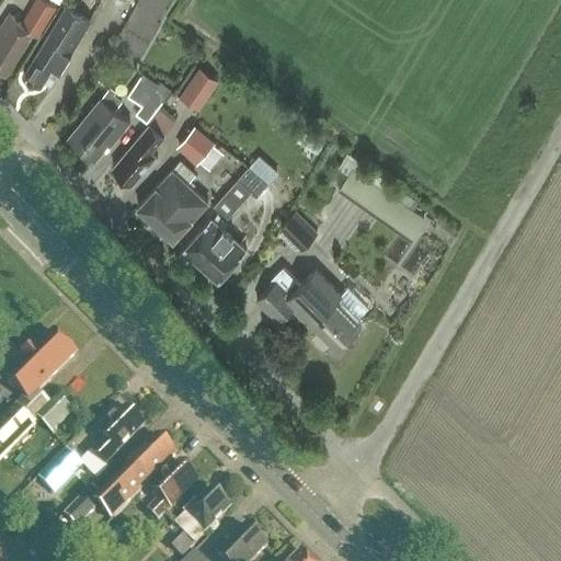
[(0,70),(6,76),(33,34),(36,36),(55,9),(42,0),(37,0),(21,25),(8,16),(0,27),(0,70)]
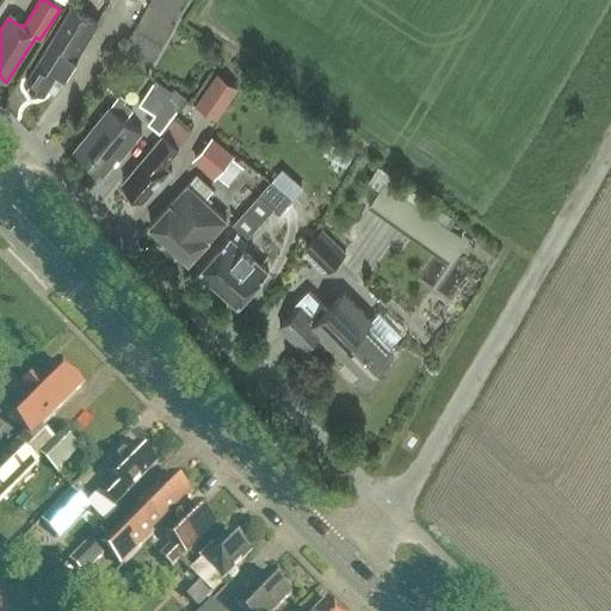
[(25,84),(44,94),(56,75),(63,80),(98,24),(72,8),(25,84)]
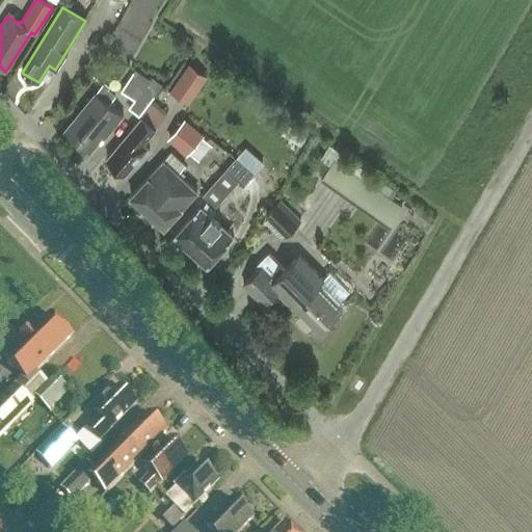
[(189,105),(208,77),(189,64),(170,91),(189,105)]
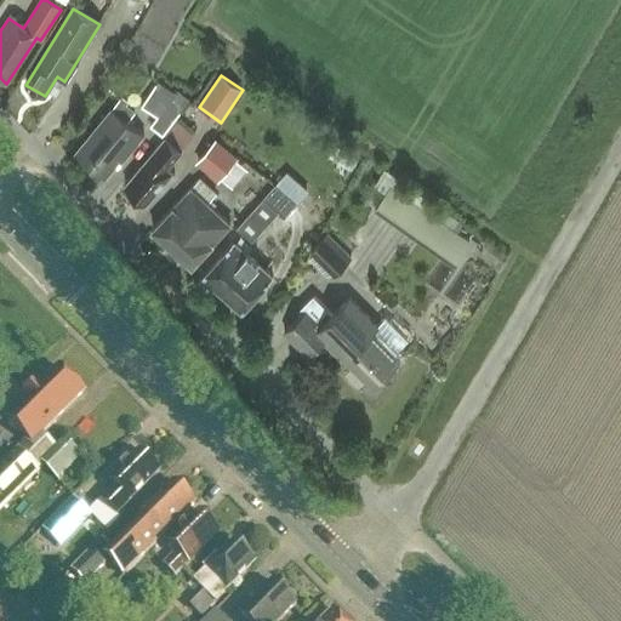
[(176,96),(164,85),(160,90),(157,86),(143,103),(158,117),(151,124),(161,134),(189,101),(180,92),(176,96)]
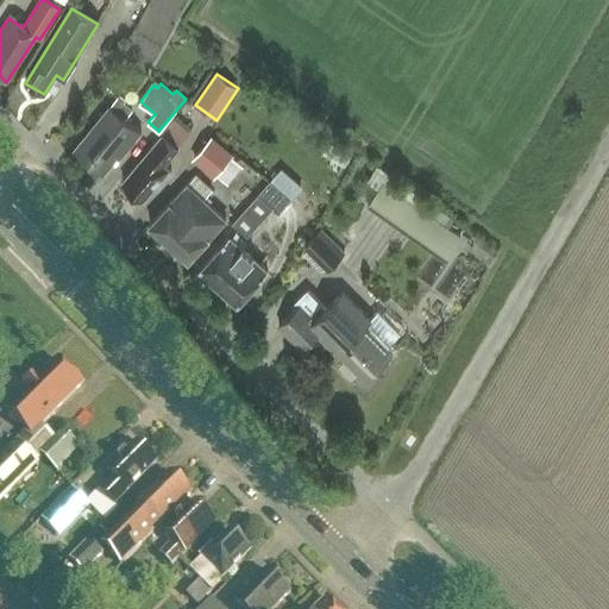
[(117,96),(114,99),(108,106),(111,107),(74,151),(102,175),(117,158),(119,161),(142,133),(126,120),(133,111),(117,96)]
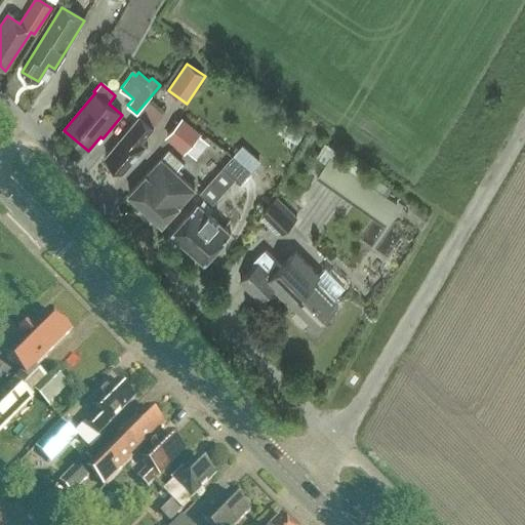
[(202,132),(183,116),(165,136),(185,153),(202,132)]
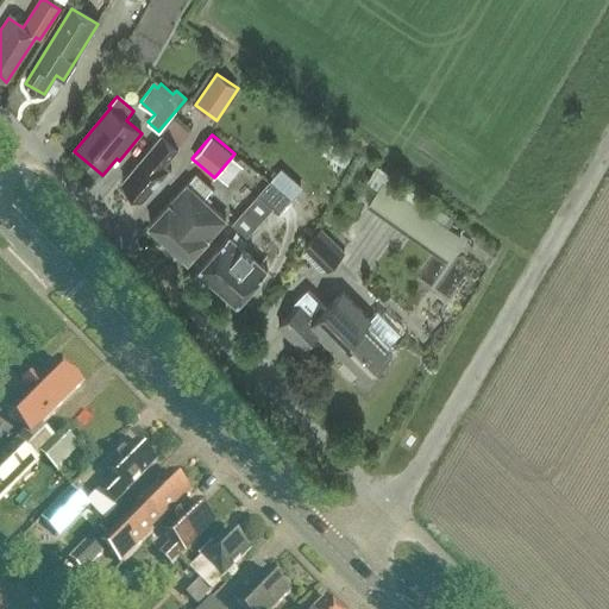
[(123,183),(143,200),(156,184),(159,188),(173,173),(164,165),(180,149),(164,136),(123,183)]
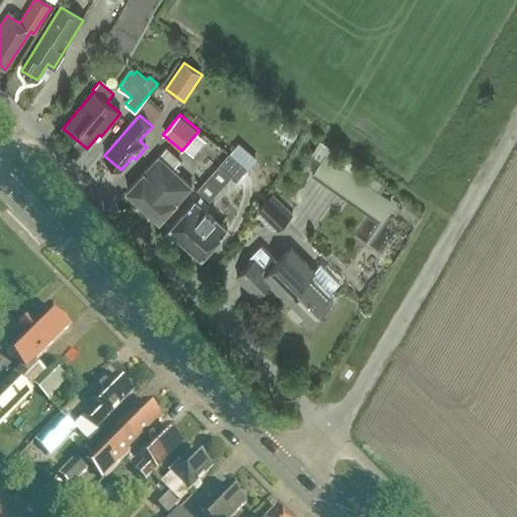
[(247,169),(229,152),(197,189),(210,200),(231,177),(236,181),(247,169)]
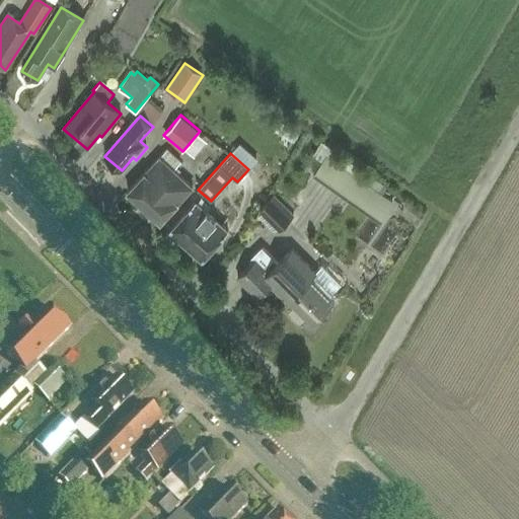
[(321,162),(389,210),(394,202),(326,154),(321,162)]
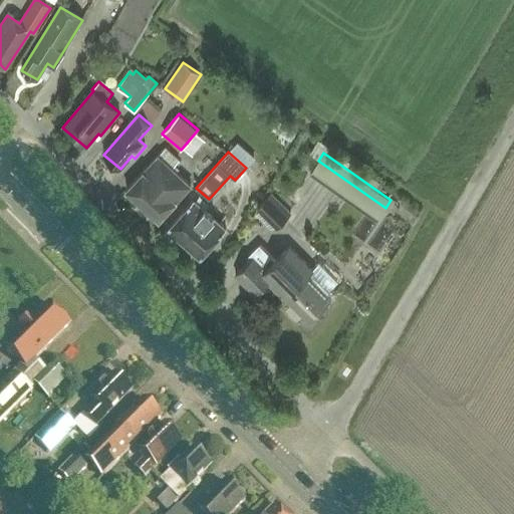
[(126,190),(159,220),(191,186),(158,156),(126,190)]
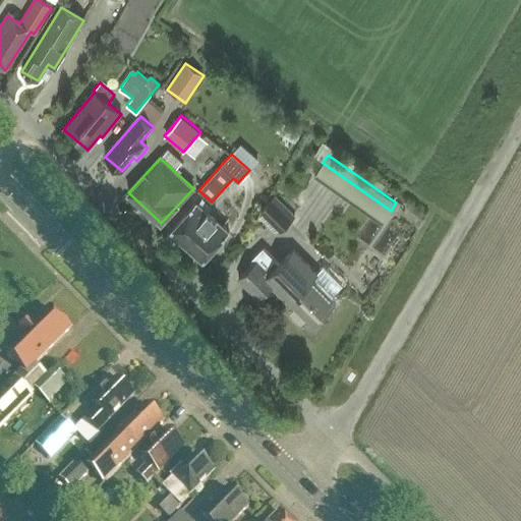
[(262,207),(266,211),(282,228),(294,216),(274,194),(262,207)]
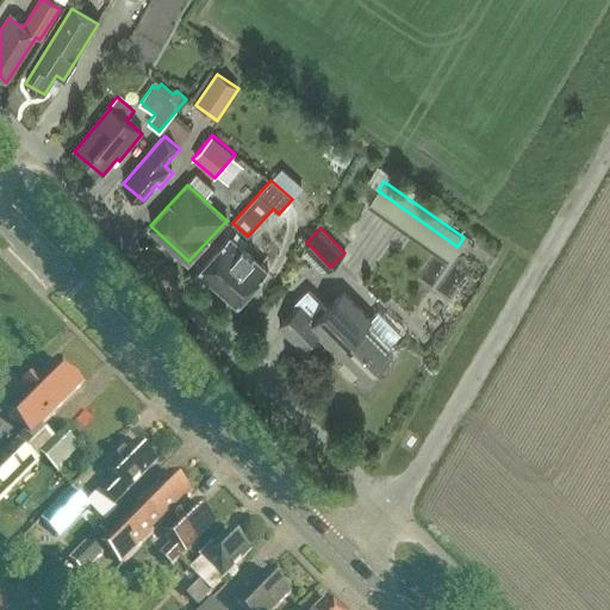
[(249,242),(237,232),(231,238),(230,237),(199,271),(237,305),(268,272),(243,249),(249,242)]
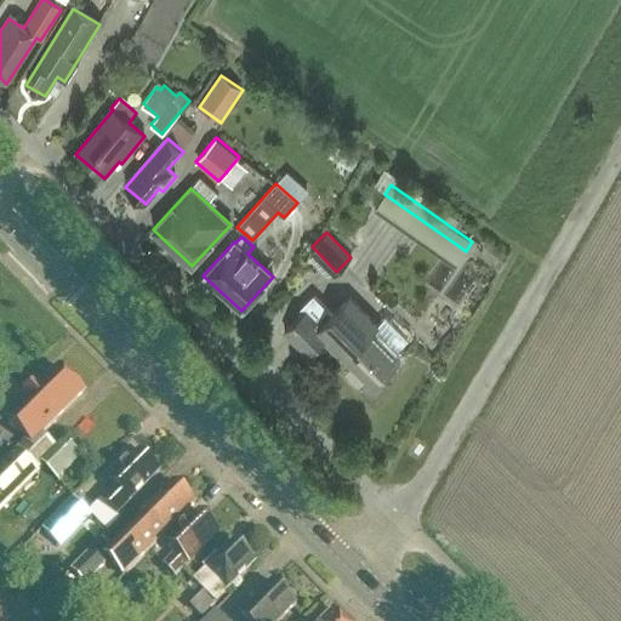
[(386,318),(377,326),(349,298),(332,314),(313,295),(298,309),(303,314),(284,332),(307,355),(323,341),(332,349),(335,347),(372,386),(399,359),(393,353),(406,340),(386,318)]
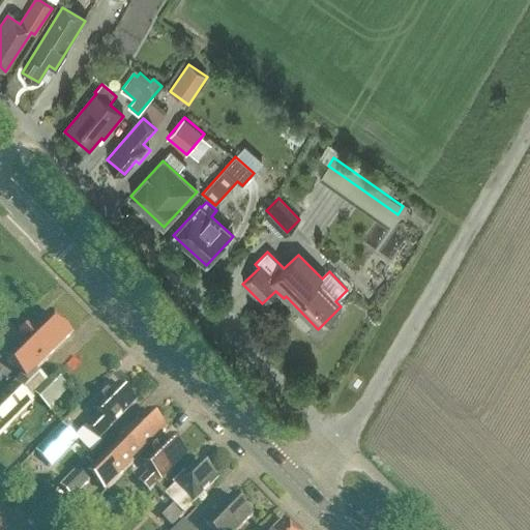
[(43,367),(71,339),(51,318),(34,334),(31,331),(20,344),(23,347),(7,361),(28,382),(42,367),(43,367)]
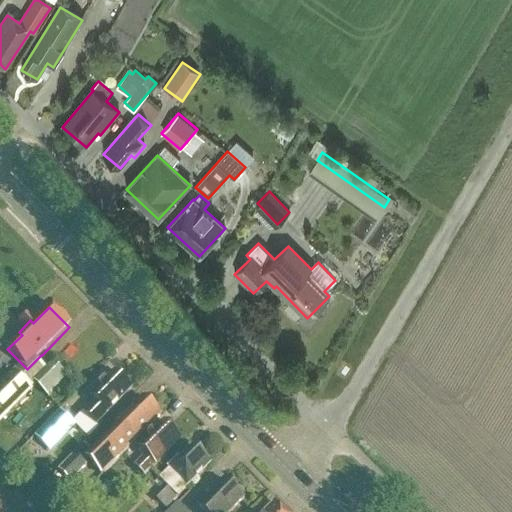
[(0,425),(33,393),(13,373),(0,386),(0,425)]
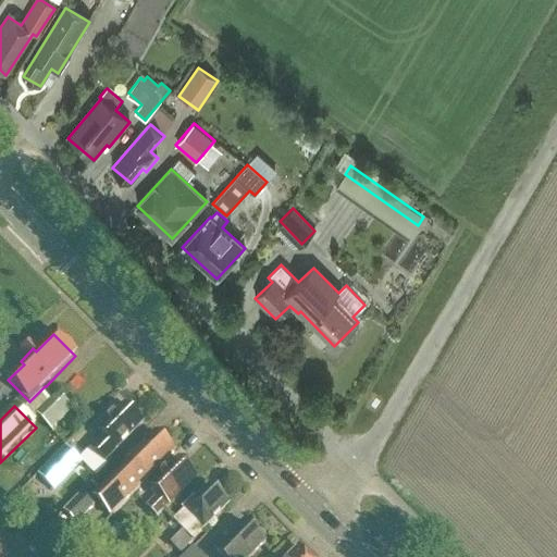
[(52,407),(38,420),(52,434),(66,421),(52,407)]
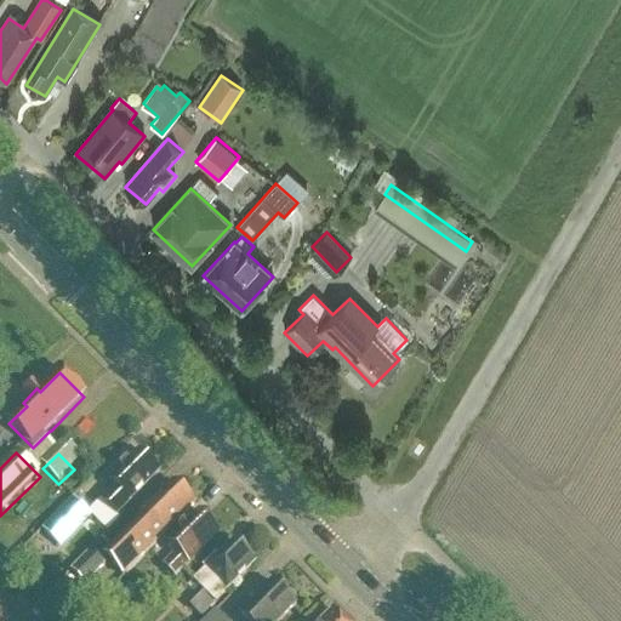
[(115,519),(159,477),(158,474),(158,471),(152,465),(148,466),(140,456),(110,486),(118,494),(103,508),(115,519)]
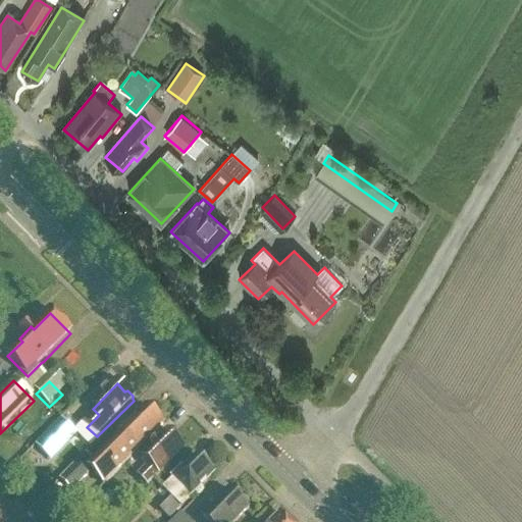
[(104,488),(164,428),(147,410),(121,435),(122,436),(87,472),(104,488)]
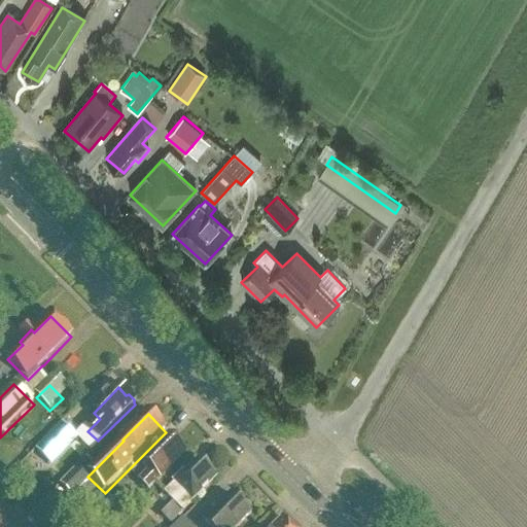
[(53,467),(78,442),(62,425),(36,452),(53,467)]
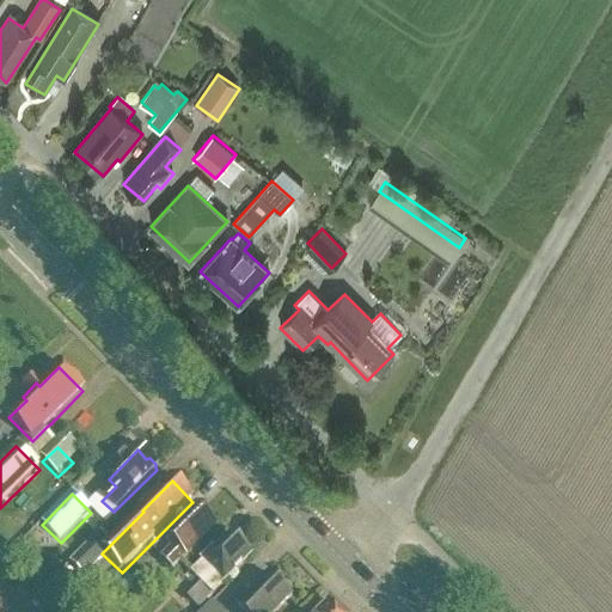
[(188,561),(218,531),(208,520),(208,516),(203,512),(200,512),(196,509),(166,539),(176,549),(161,563),(173,574),(187,561),(188,561)]
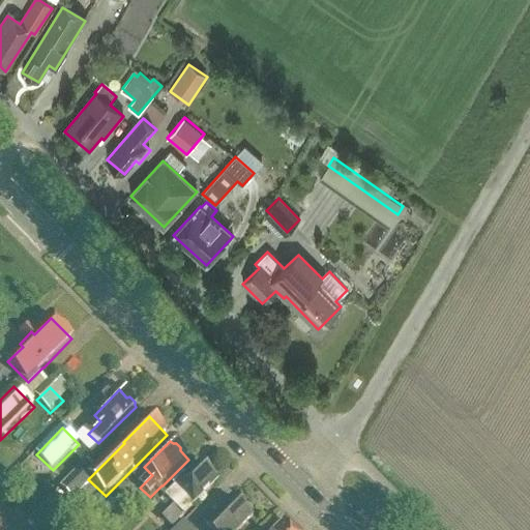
[(86,481),(95,472),(86,464),(60,491),(72,502),(89,486),(86,481)]
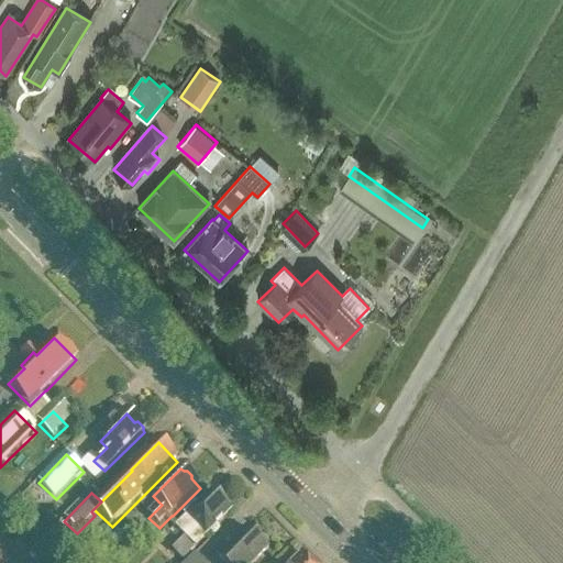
[(180,562),(181,562),(231,516),(212,496),(200,508),(197,508),(185,519),(187,521),(176,532),(185,541),(173,554),(180,562)]
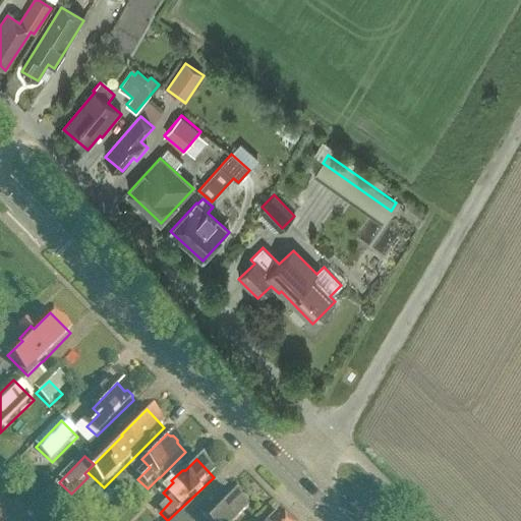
[(203,520),(238,520),(247,512),(228,493),(201,519),(203,520)]
